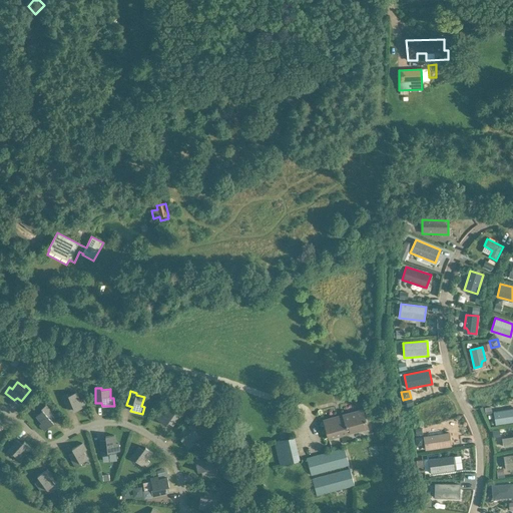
[(86,407),(83,399),(80,401),(76,393),(68,396),(68,394),(62,397),(67,410),(73,408),(74,411),(86,407)]
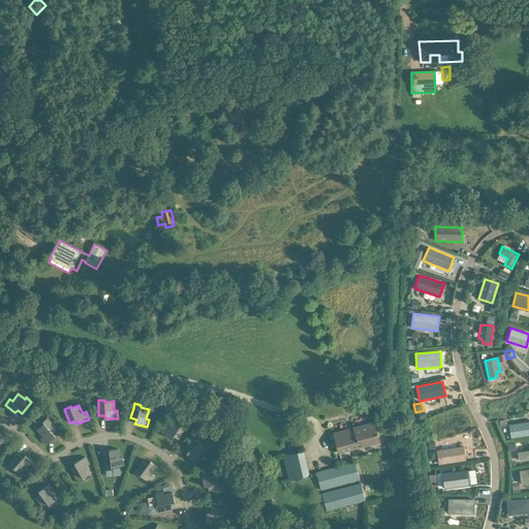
[(51,422),(48,417),(42,422),(43,424),(37,429),(42,436),(40,438),(45,444),(55,436),(53,433),(58,429),(51,422)]
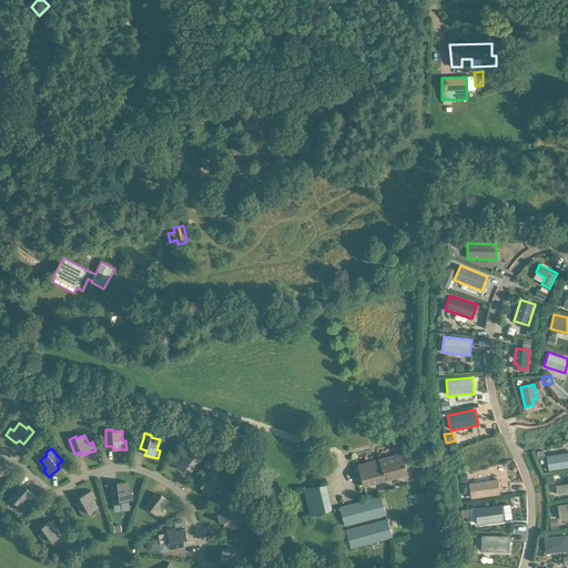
[(180,458),(178,456),(172,464),(183,472),(186,468),(191,472),(201,458),(194,454),(193,456),(185,450),(180,458)]
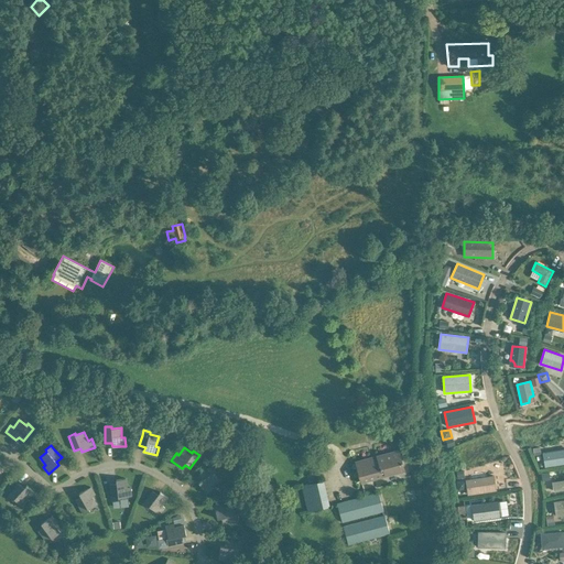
[(563,465),(563,449),(543,453),(545,468),(563,465)]
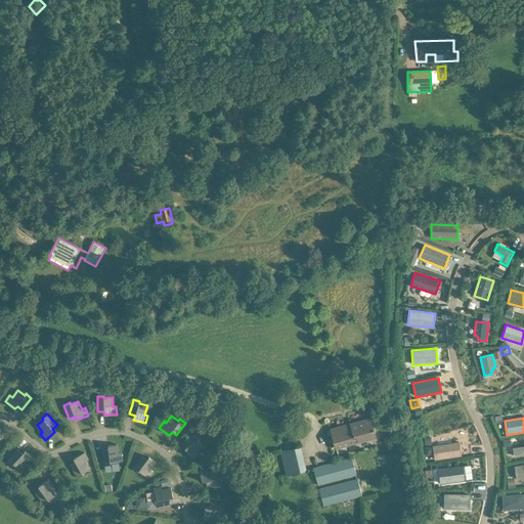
[(336,448),(376,437),(370,419),(331,430),(336,448)]
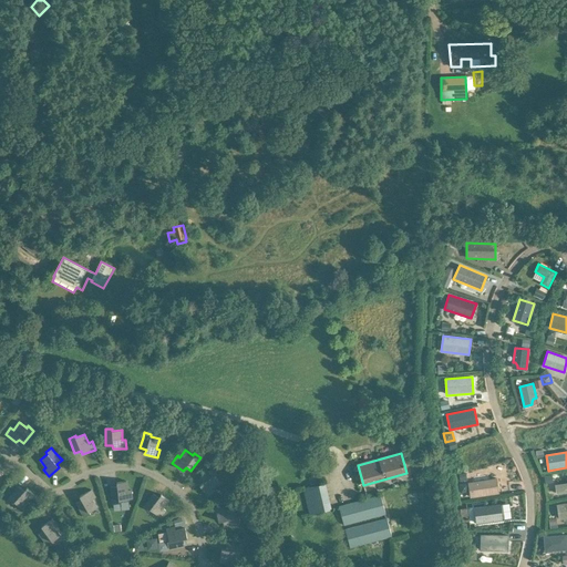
[(213,468),(208,471),(199,477),(203,483),(199,485),(207,496),(215,492),(213,488),(220,483),(215,475),(217,474),(213,468)]
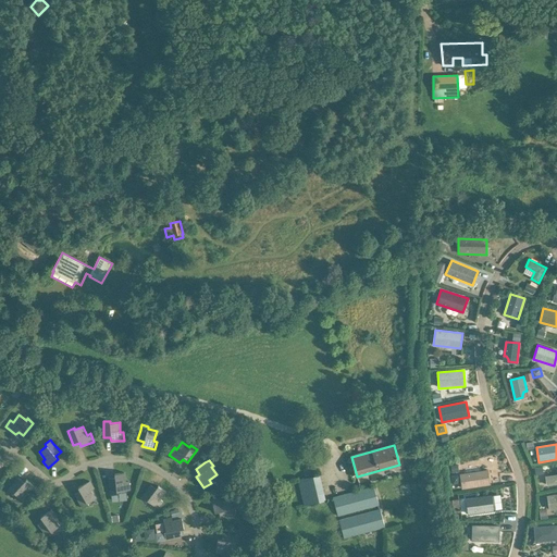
[(460,474),(462,490),(491,485),(489,470),(460,474)]
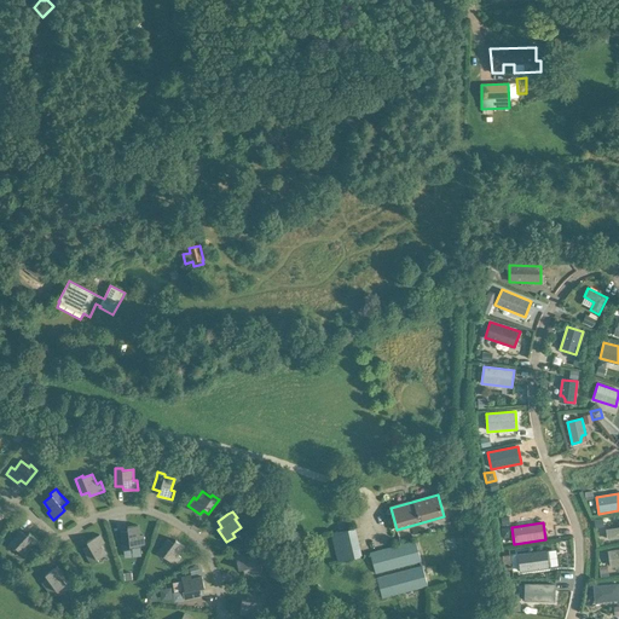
[(121,532),(122,544),(122,549),(131,549),(131,547),(144,545),(143,536),(139,536),(138,525),(127,527),(128,531),(121,532)]
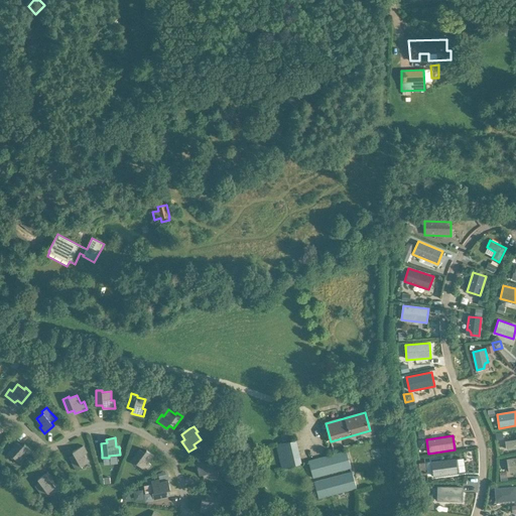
[(296,439),(275,444),(281,468),(301,464),(296,439)]
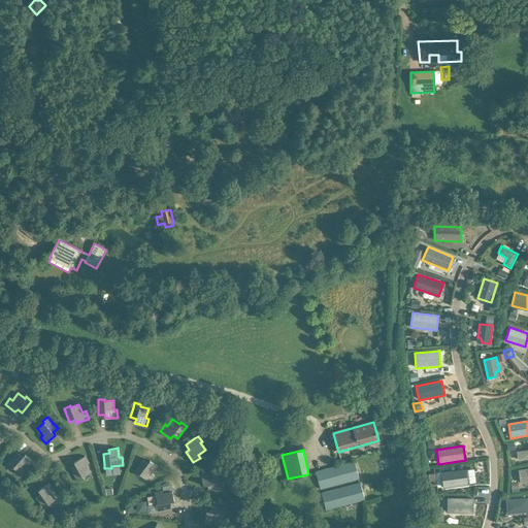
[(527,458),(527,450),(517,452),(518,460),(527,458)]
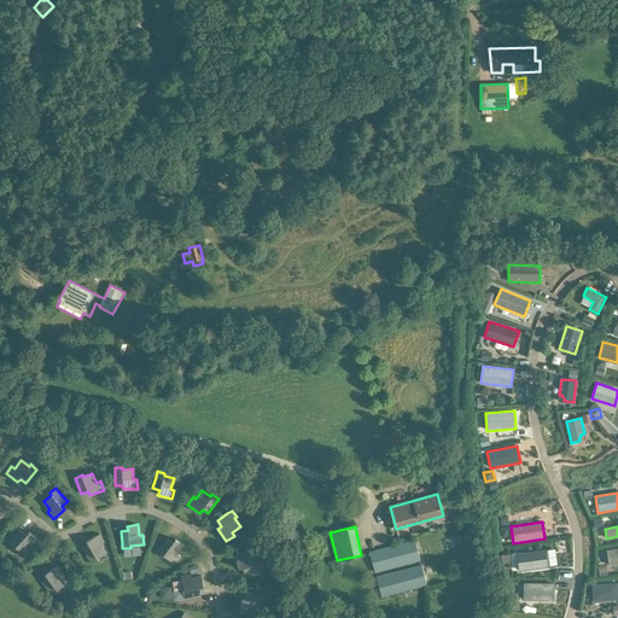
[(21,530),(12,540),(9,543),(15,549),(16,547),(27,557),(33,549),(30,547),(38,540),(29,532),(25,535),(21,530)]
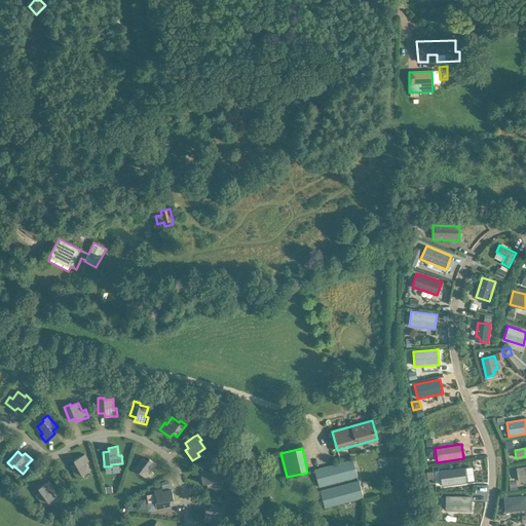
[(85,463),(88,461),(84,454),(74,460),(76,463),(70,466),(78,480),(83,477),(82,475),(90,471),(85,463)]
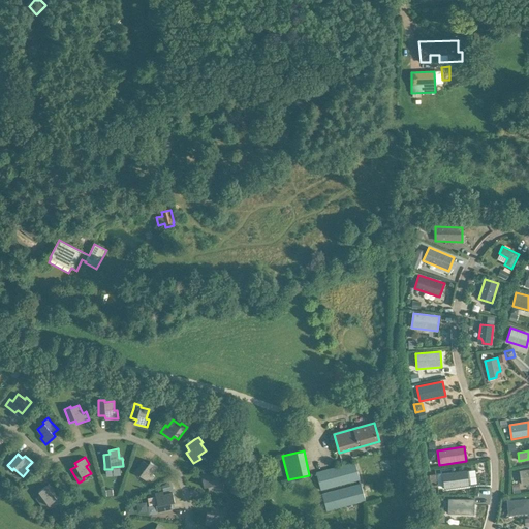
[(143,461),(136,469),(133,472),(138,476),(141,475),(150,483),(154,476),(152,474),(157,467),(150,462),(148,464),(143,461)]
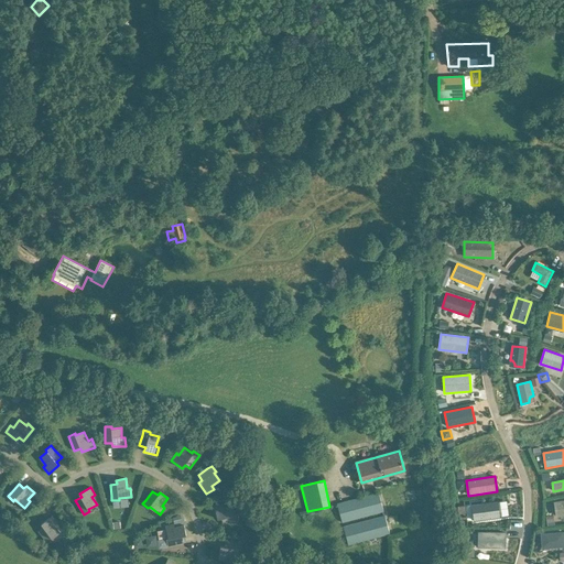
[(379,492),(337,503),(343,527),(348,545),(390,533),(384,516),(356,523),(355,519),(383,511),(379,492)]
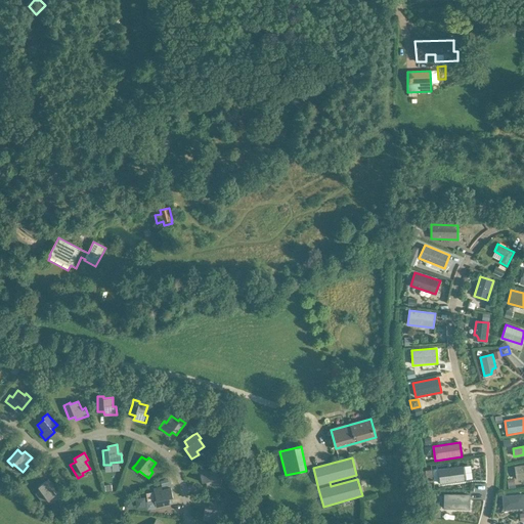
[(517,480),(523,479),(523,465),(515,467),(517,480)]
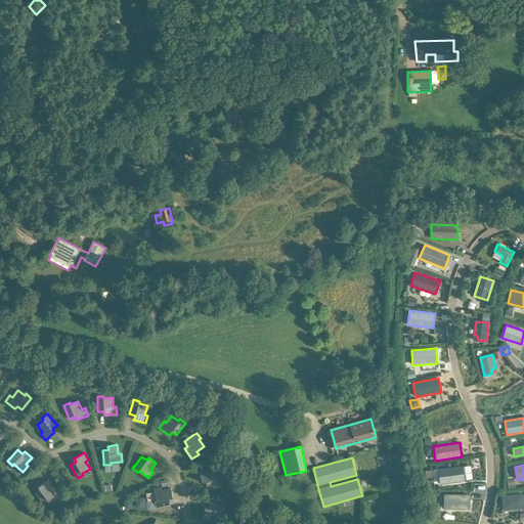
[(461,467),(437,469),(438,484),(462,482),(461,467)]
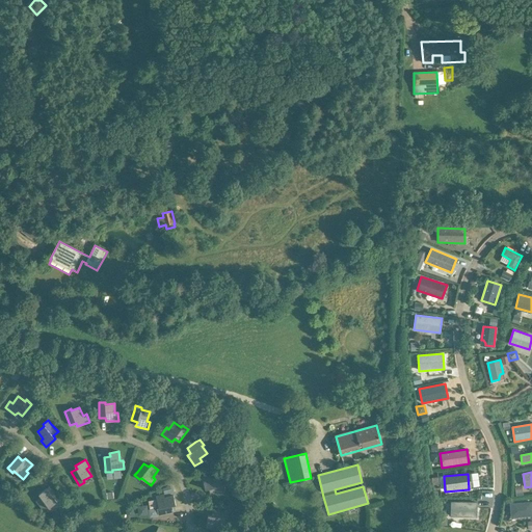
[(211,478),(210,475),(202,477),(205,489),(209,488),(210,495),(225,491),(223,484),(221,485),(219,476),(211,478)]
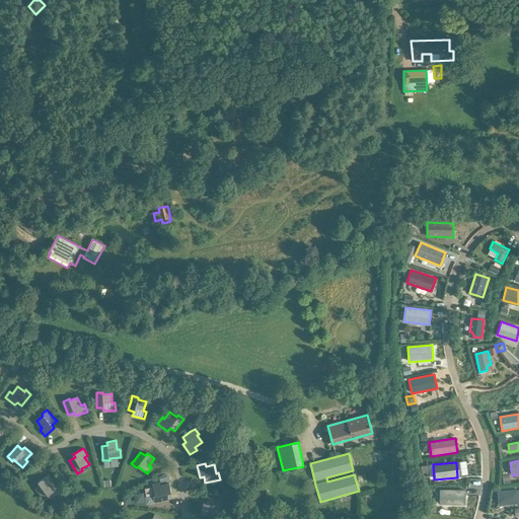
[(48,474),(40,480),(38,483),(40,486),(35,489),(44,501),(50,497),(48,495),(55,490),(50,483),(53,480),(48,474)]
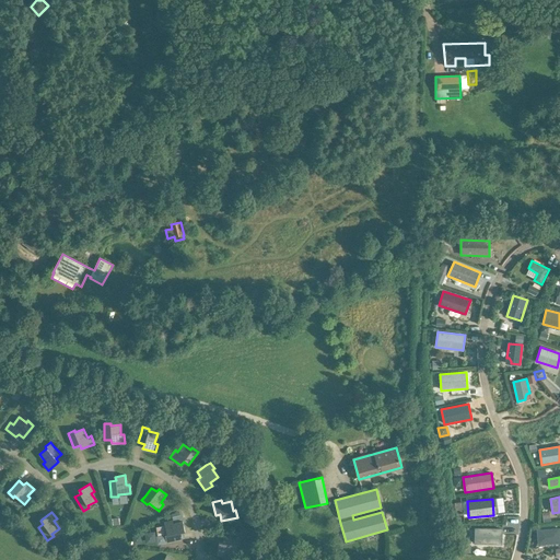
[(277,535),(289,533),(284,514),(273,516),(277,535)]
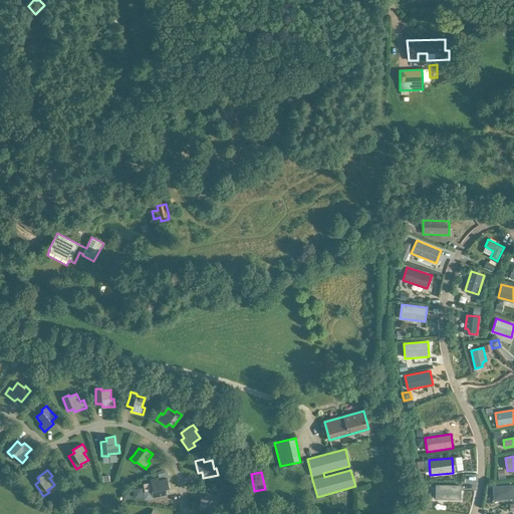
[(159,478),(151,479),(154,491),(152,491),(153,498),(168,494),(166,489),(170,488),(168,479),(159,481),(159,478)]
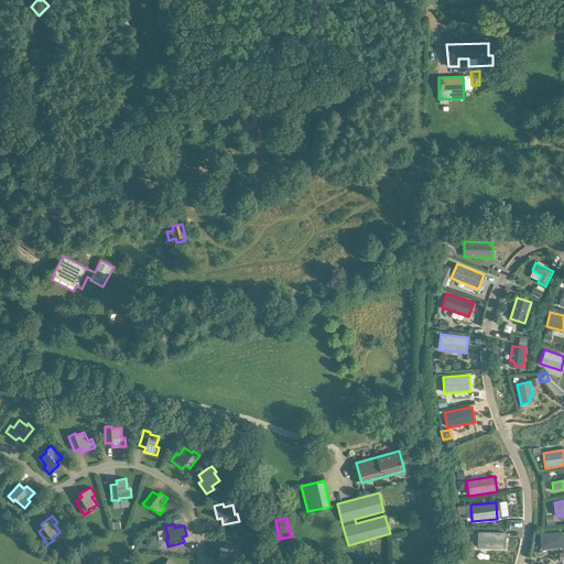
[(505,532),(477,532),(477,548),(505,549),(505,532)]
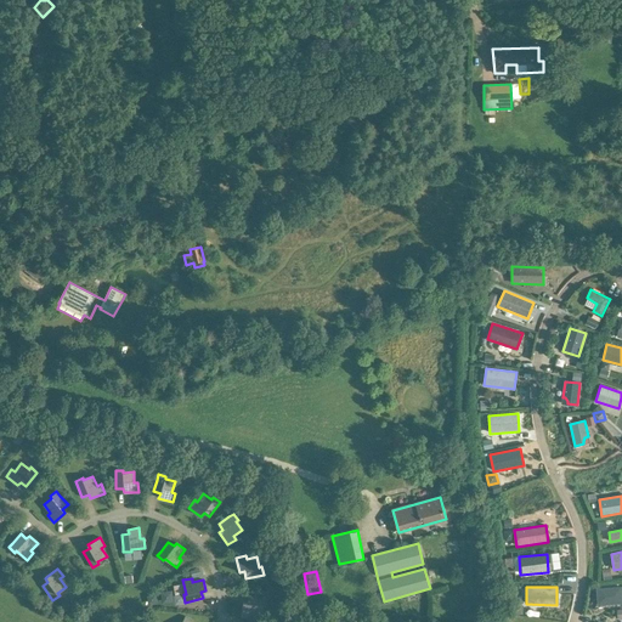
[(621,603),(621,591),(621,587),(597,589),(598,605),(621,603)]
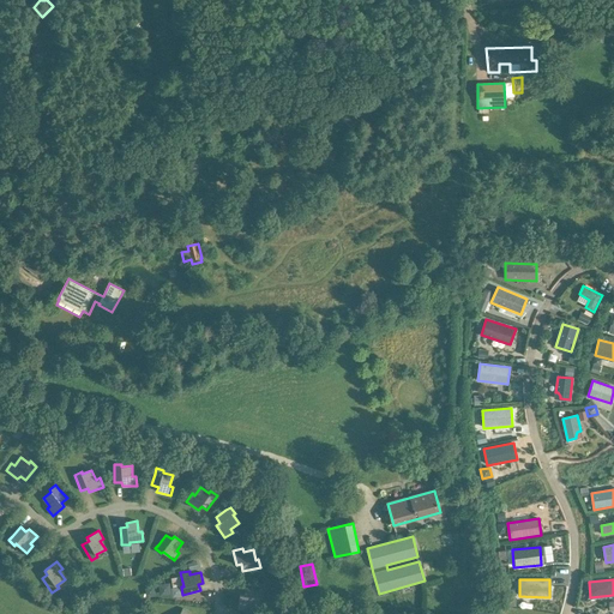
[(240,595),(238,609),(247,611),(247,607),(258,608),(259,599),(262,599),(263,590),(246,588),(245,595),(240,595)]
